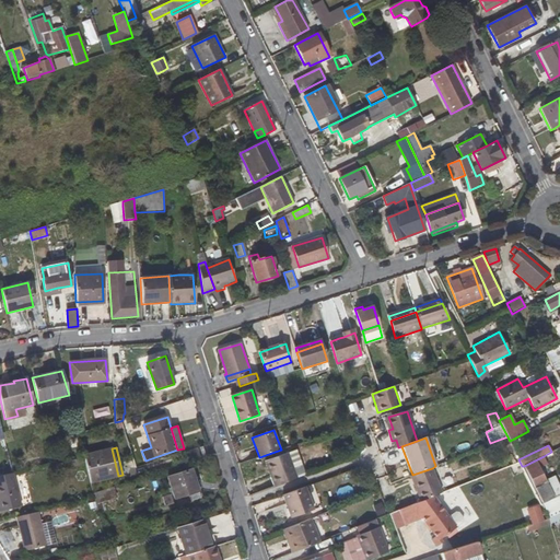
[(112,448),(84,456),(91,483),(118,476),(112,448)]
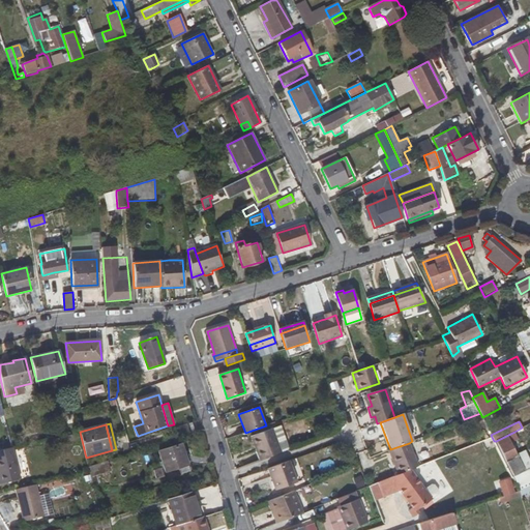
[(256,452),(258,461),(281,452),(272,430),(254,436),(259,451),(256,452)]
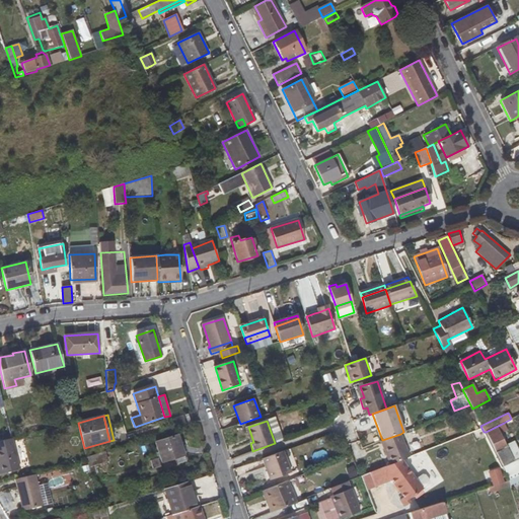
[(501,434),(508,431),(504,423),(486,432),(497,455),(516,446),(514,442),(506,446),(501,434)]
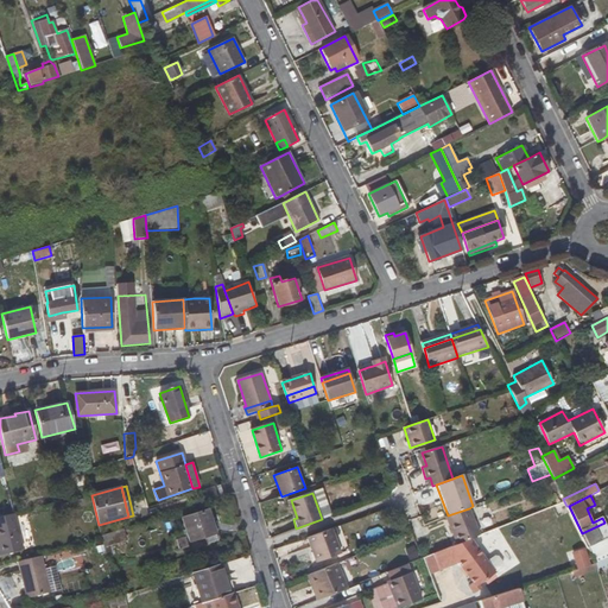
[(291,500),(286,501),(293,519),(297,518),(291,500)]
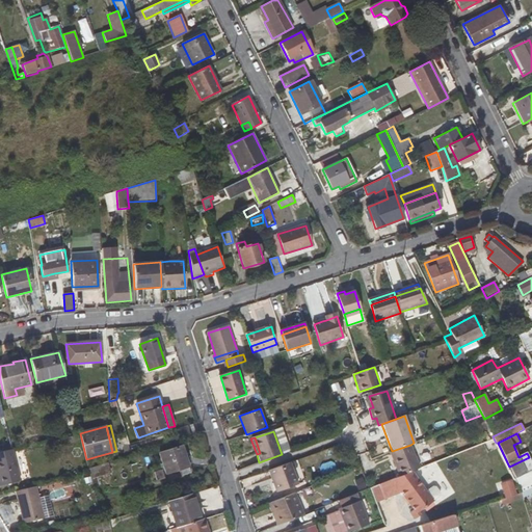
[(410,445),(392,451),(390,453),(399,476),(411,472),(420,468),(410,445)]
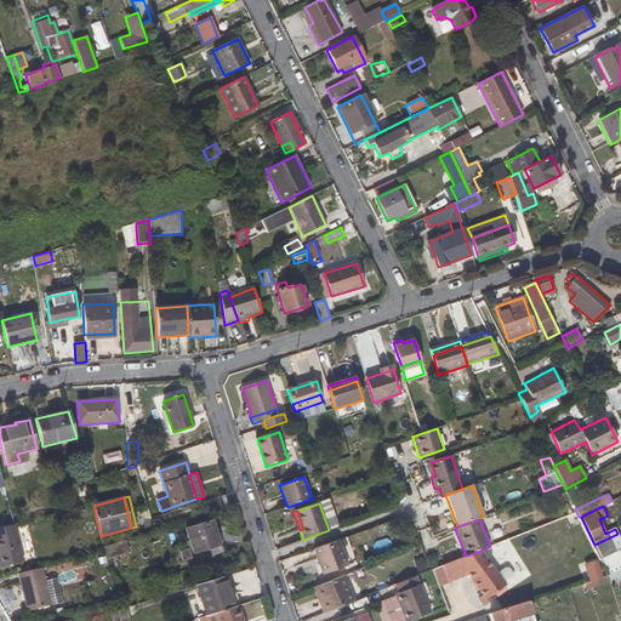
[(184,529),(193,553),(209,548),(220,545),(212,520),(184,529)]
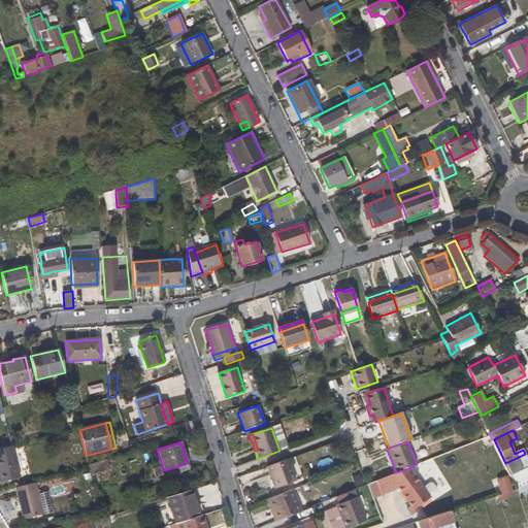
[(0,482),(20,477),(11,446),(0,449),(0,482)]
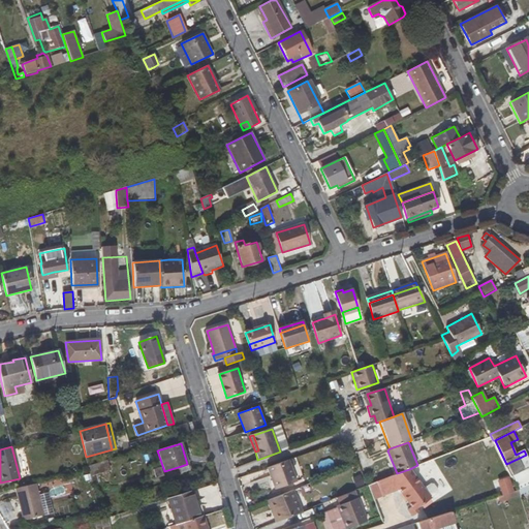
[(528,467),(528,460),(526,455),(506,464),(512,476),(528,467)]
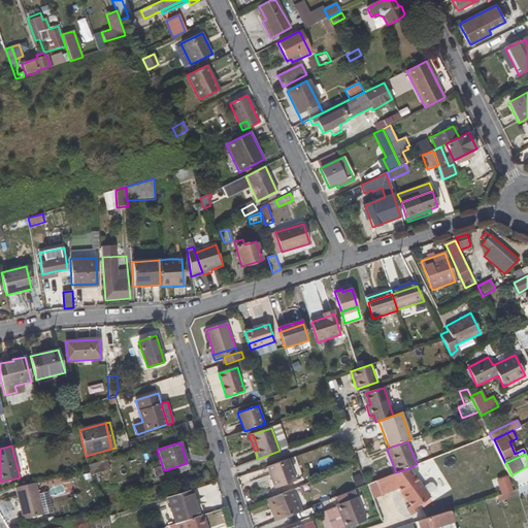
[(88,464),(89,470),(91,475),(110,469),(107,458),(88,464)]
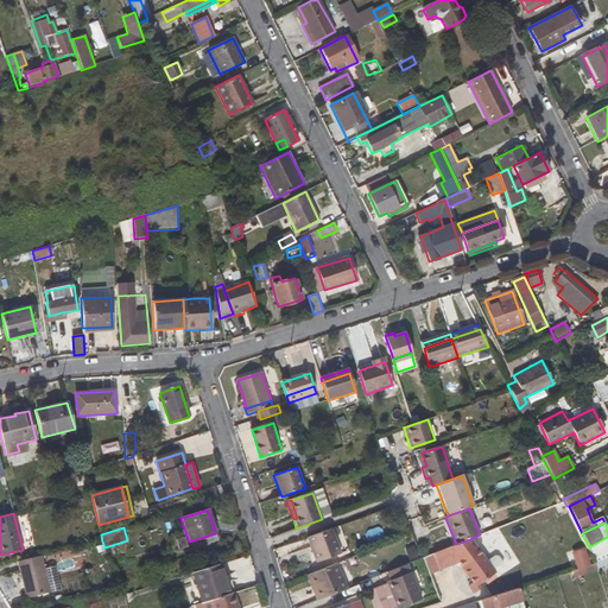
[(341,553),(330,529),(305,538),(315,563),(341,553)]
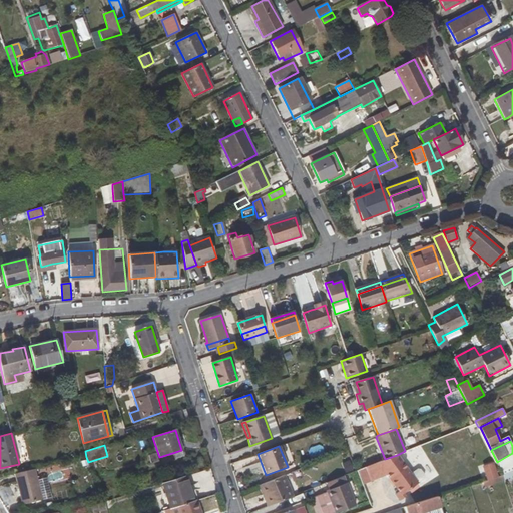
[(183,456),(181,450),(172,453),(174,459),(183,456)]
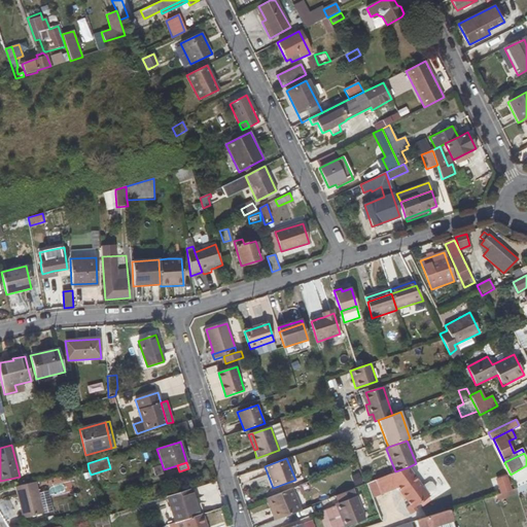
[(526,483),(526,466),(526,465),(511,475),(517,488),(526,483)]
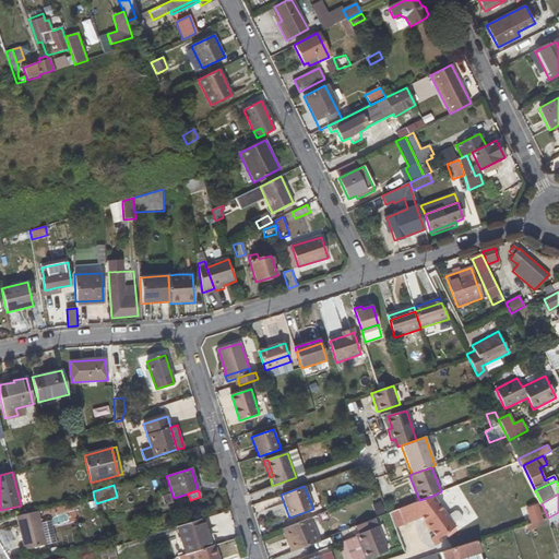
[(438,502),(432,496),(419,500),(405,507),(412,522),(423,518),(420,514),(438,502)]
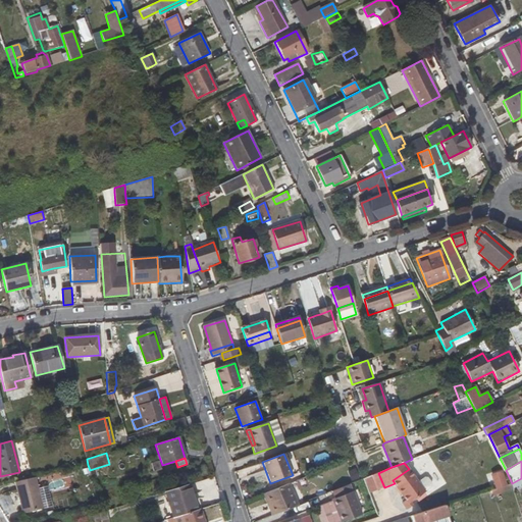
[(425,491),(418,481),(409,469),(393,480),(395,483),(397,486),(399,485),(404,492),(401,494),(405,501),(402,504),(407,511),(411,507),(409,504),(425,491)]
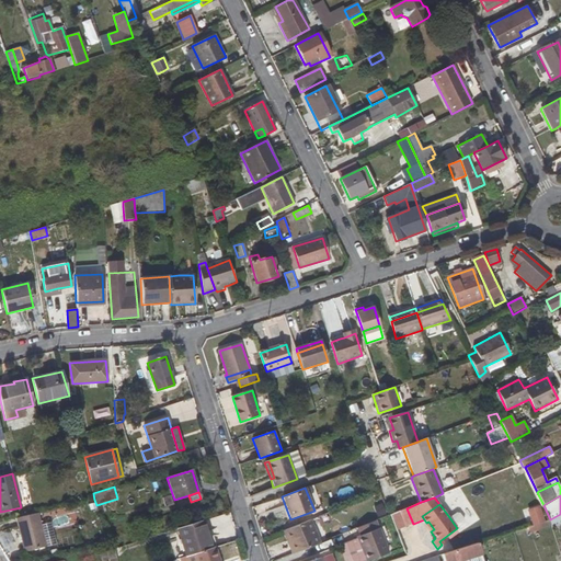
[(542,508),(533,512),(538,524),(549,521),(542,508)]
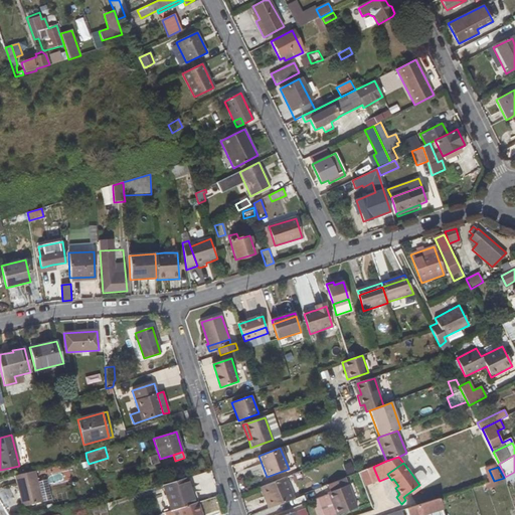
[(34,472),(34,471),(14,476),(22,507),(42,502),(34,472)]
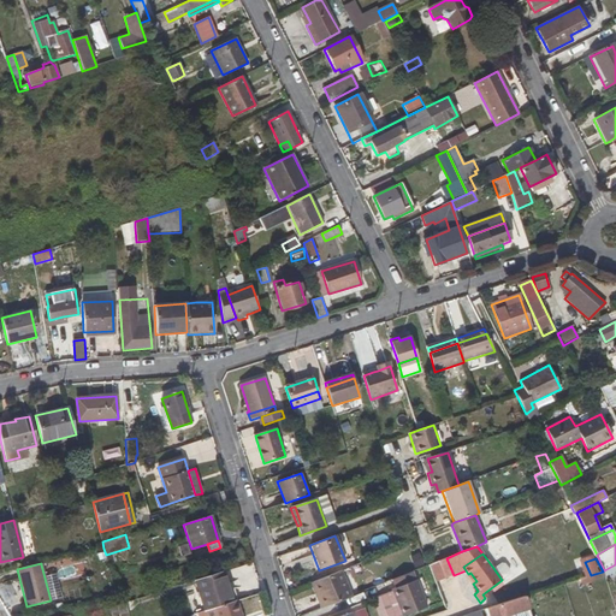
[(504,564),(499,564),(493,568),(502,580),(508,575),(509,570),(504,564)]
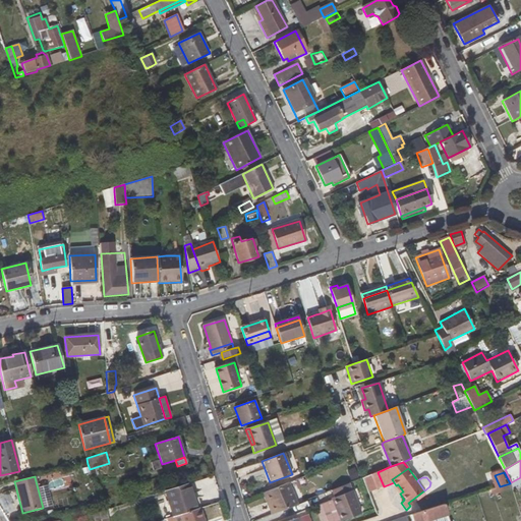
[(512,489),(520,485),(520,477),(511,482),(510,483),(511,489),(512,489)]
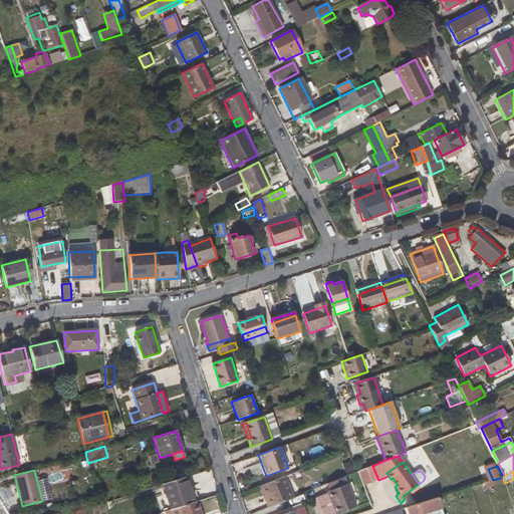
[(163,485),(170,510),(177,508),(194,502),(186,477),(163,485)]
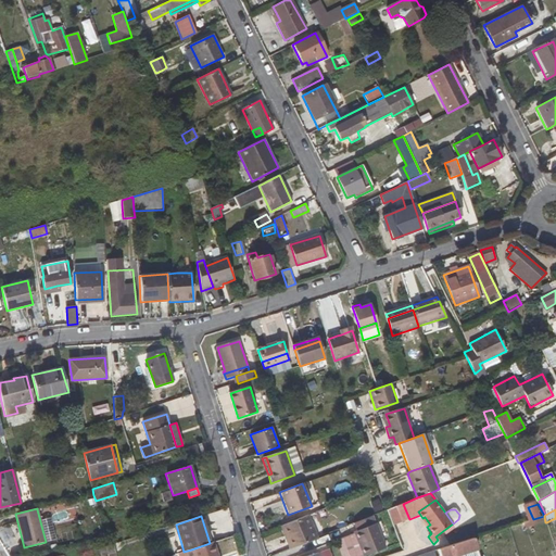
[(288,535),(285,538),(289,550),(317,539),(308,516),(283,526),(288,535)]
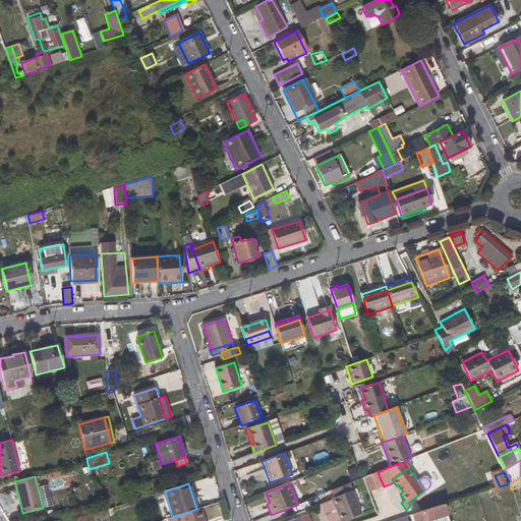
[(342,520),(360,514),(349,483),(331,491),(334,499),(331,500),(339,520),(342,520)]
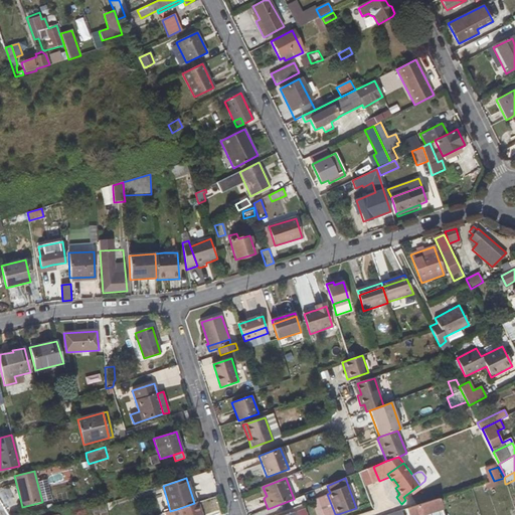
[(485,485),(486,490),(505,484),(504,478),(494,481),(485,485)]
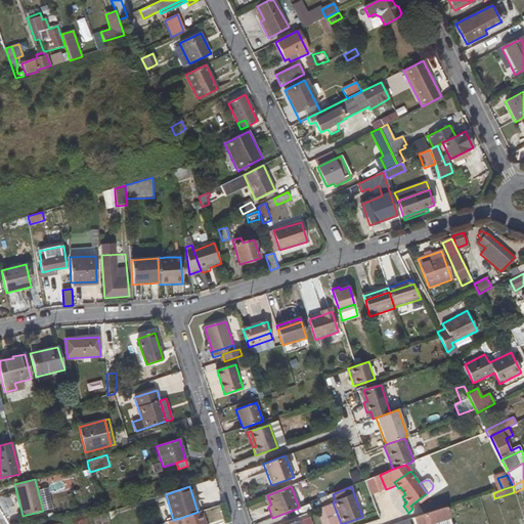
[(450,523),(445,509),(412,518),(413,523),(450,523)]
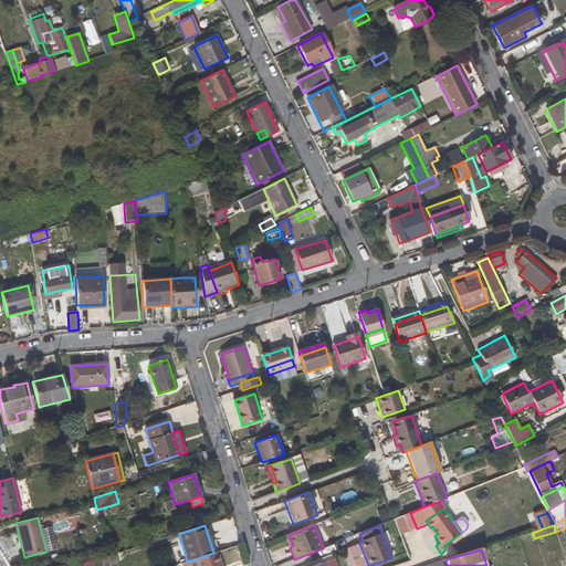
[(213,553),(195,559),(196,565),(220,565),(217,553),(213,553)]
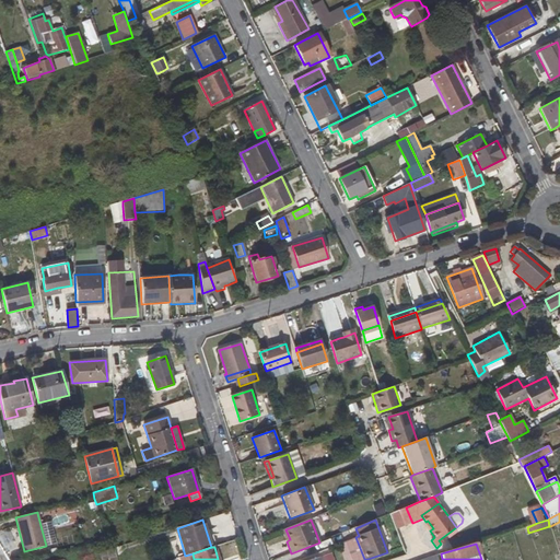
[(117,559),(115,548),(107,550),(109,559),(117,559)]
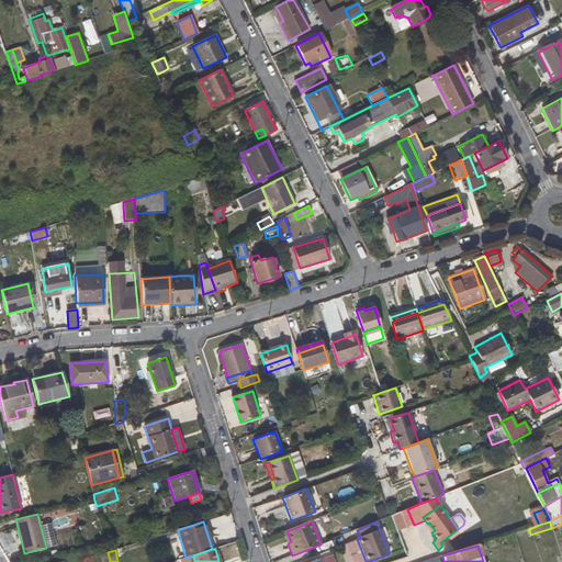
[(100,554),(101,561),(103,561),(110,561),(108,552),(100,554)]
